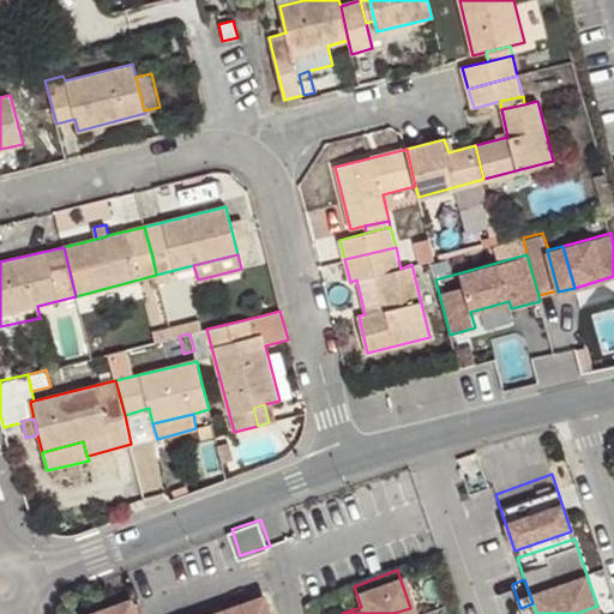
[(222,602),(226,613),(266,613),(258,589),(222,602)]
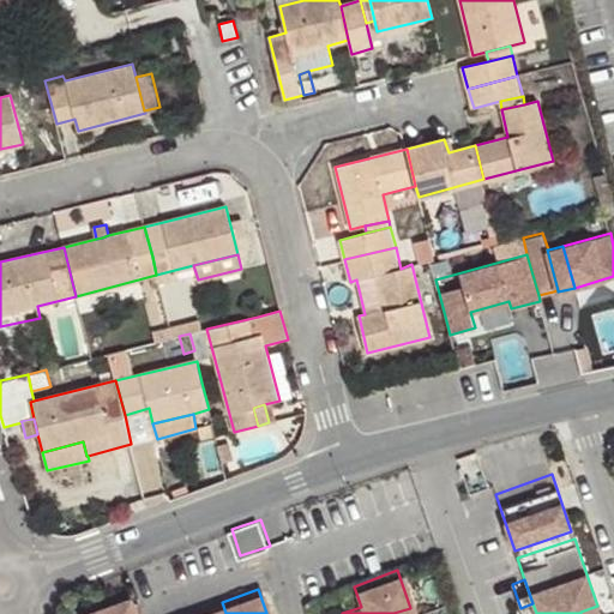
[(80,613),(132,613),(125,594),(79,611),(80,613)]
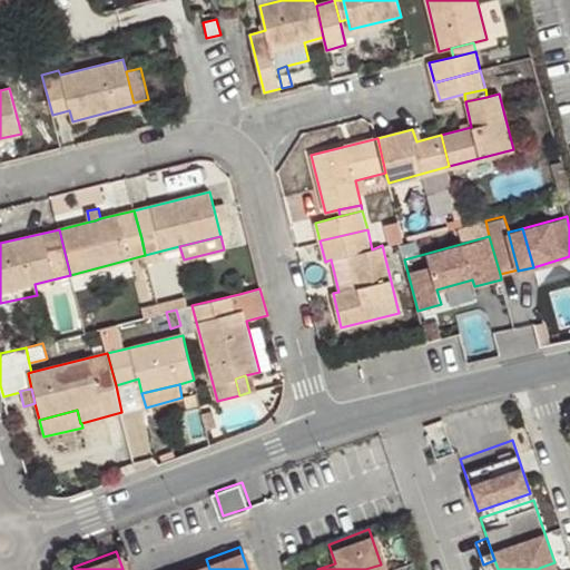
[(176,569),(209,569),(206,559),(176,569)]
